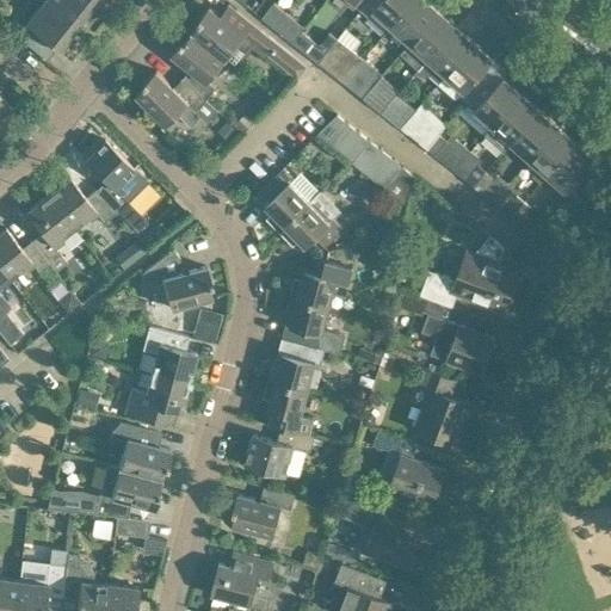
[(88,11),(74,0),(44,0),(41,5),(73,30),(88,11)]
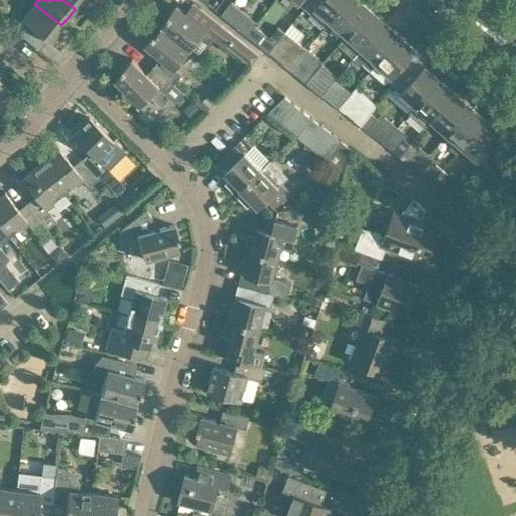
[(82,0),(62,0),(75,9),(82,0)]
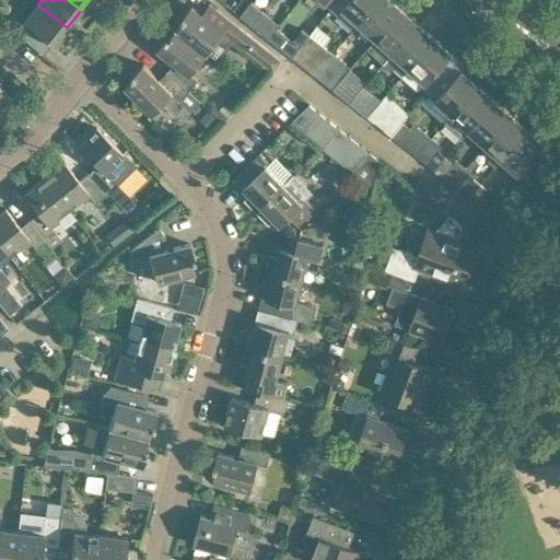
[(319,0),(331,10),(338,0),(319,0)]
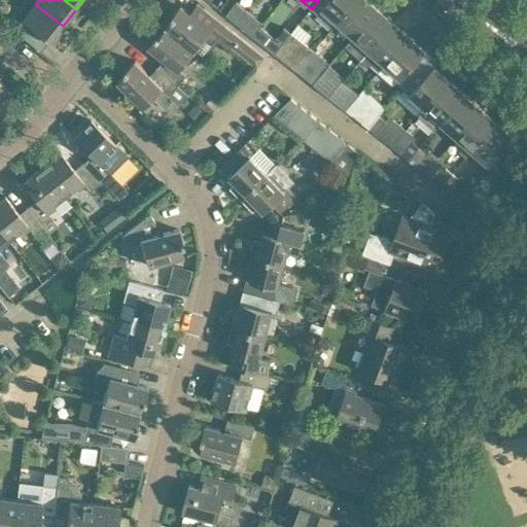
[(338,23),(357,0),(318,0),(312,9),(318,13),(322,9),(338,23)]
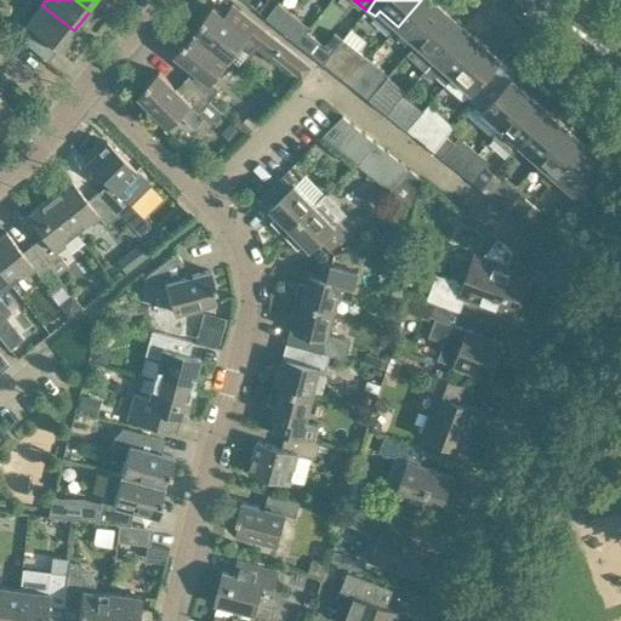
[(416,44),(446,10),(434,0),(421,0),(398,27),(416,44)]
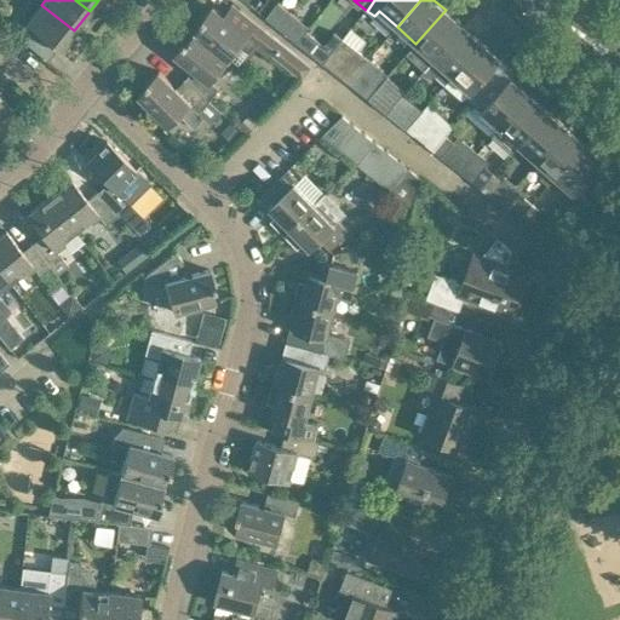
[(279,28),(291,13),(277,3),(265,17),(279,28)]
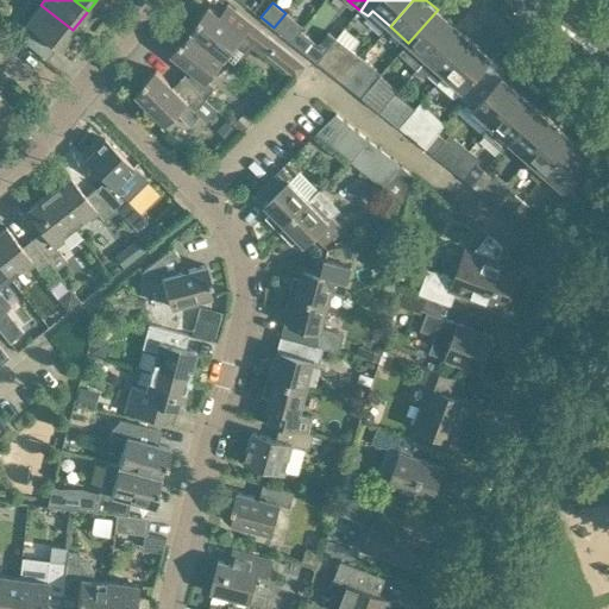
[(73,30),(41,5),(25,24),(57,49),(73,30)]
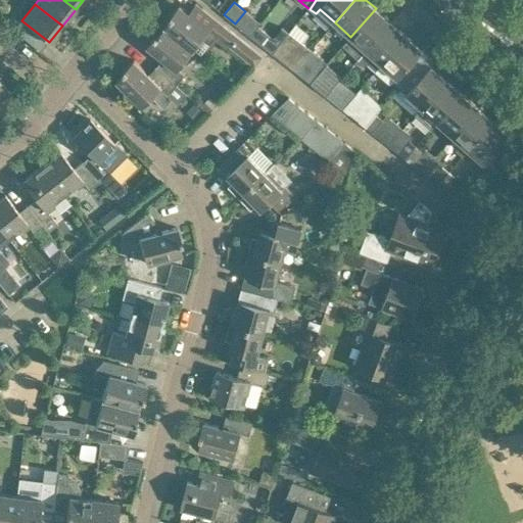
[(263,56),(202,8),(195,17),(179,5),(170,17),(172,18),(164,27),(192,48),(201,36),(206,40),(208,41),(210,41),(212,40),(216,37),(217,37),(253,66),(263,56)]
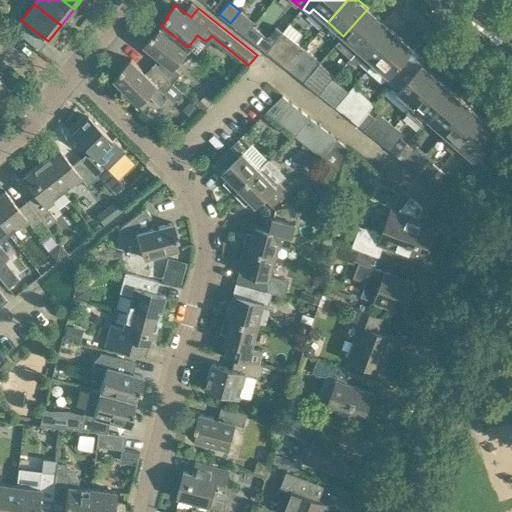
[(351,58),(383,22),(368,8),(343,36),(335,45),(351,58)]
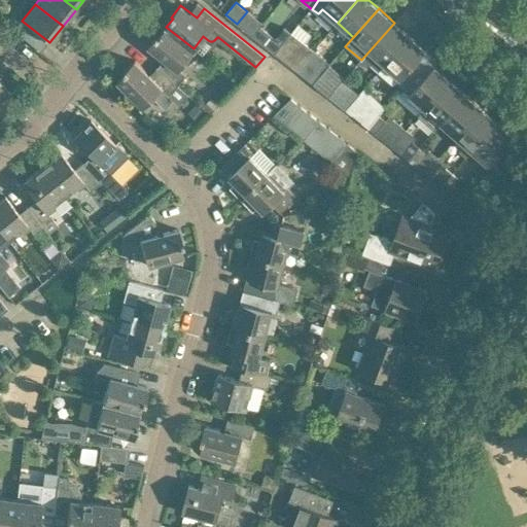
[(262,24),(247,11),(237,24),(253,36),(260,27),(262,24)]
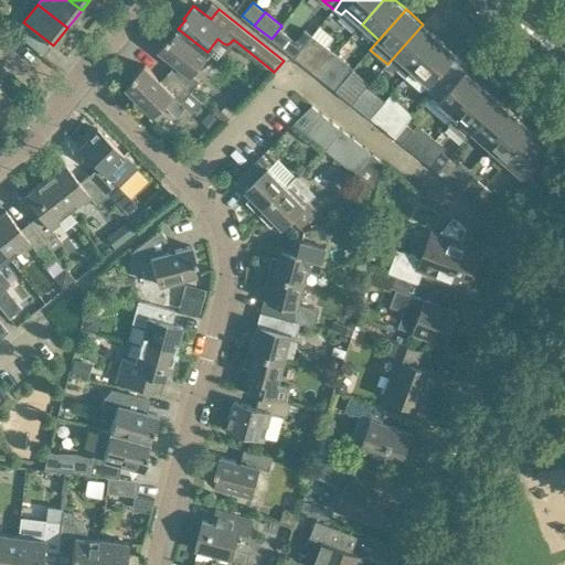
[(413,70),(439,39),(423,24),(387,64),(385,66),(388,68),(394,70),(398,70),(406,77),(413,70)]
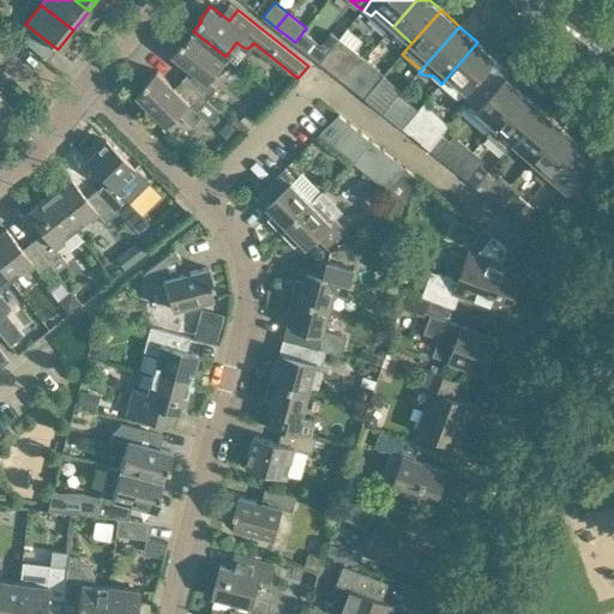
[(208,79),(226,56),(193,31),(186,41),(184,40),(173,54),(191,68),(182,78),(205,98),(216,86),(208,79)]
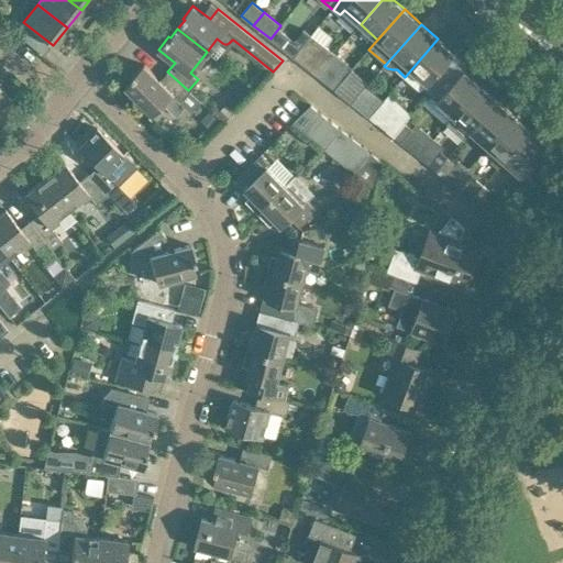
[(301,46),(278,29),(271,39),(294,56),(301,46)]
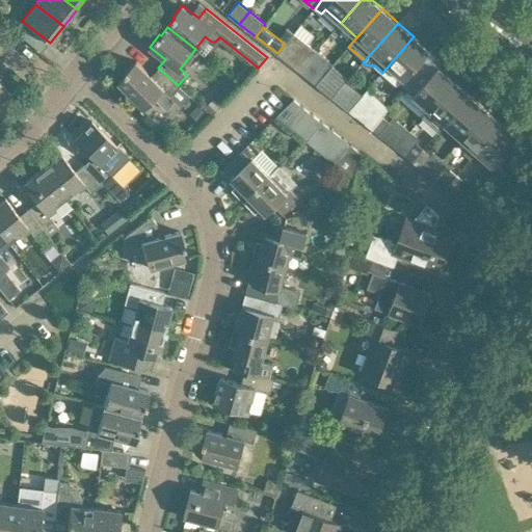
[(299,71),(317,51),(294,32),(285,44),(277,53),(299,71)]
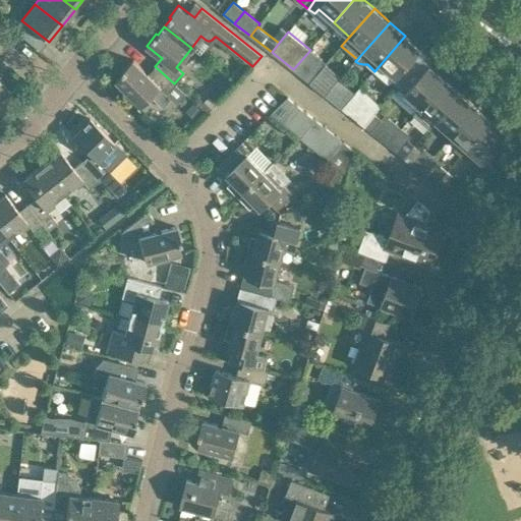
[(427,56),(421,50),(405,36),(381,64),(397,78),(393,82),(398,88),(422,60),(423,60),(427,56)]
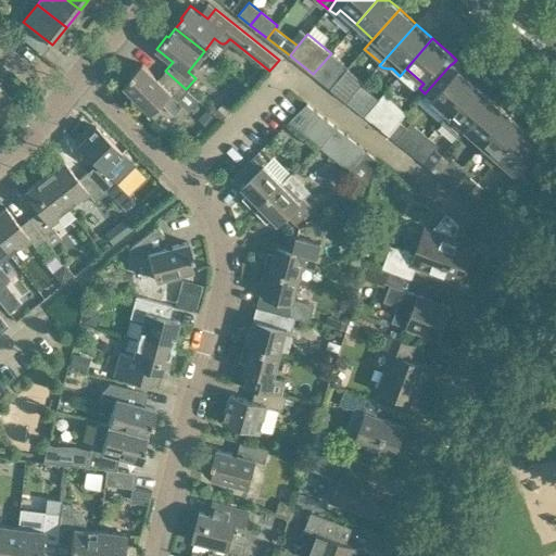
[(331,53),(313,74),(331,88),(349,67),(331,53)]
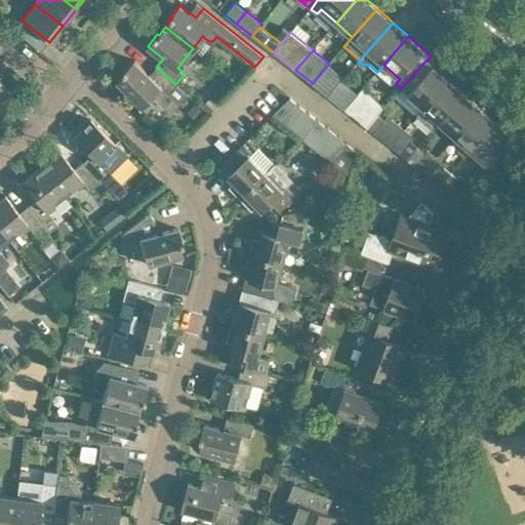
[(125,73),(117,81),(144,107),(154,97),(165,109),(173,101),(177,105),(187,95),(175,84),(156,67),(149,75),(134,61),(123,72),(125,73)]
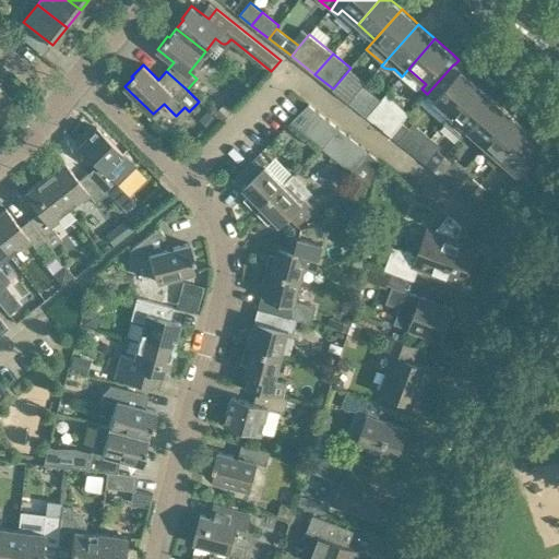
[(451,116),(477,85),(454,64),(453,64),(427,94),(433,99),(433,100),(451,116)]
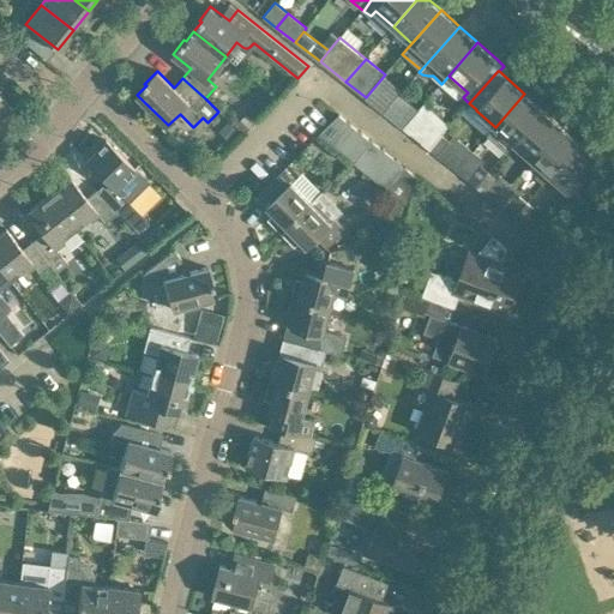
[(383,113),(396,97),(387,91),(375,107),(383,113)]
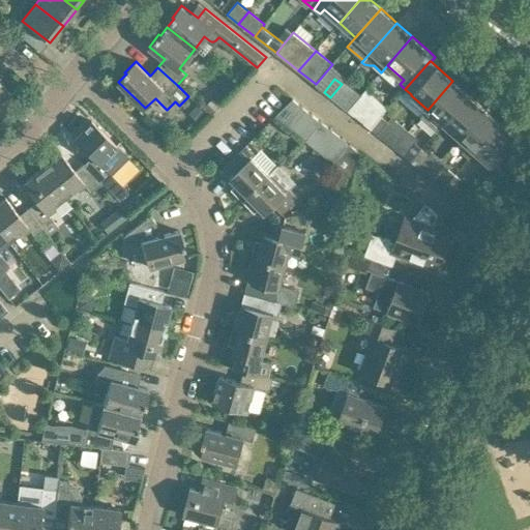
[(0,97),(8,91),(0,81),(0,97)]
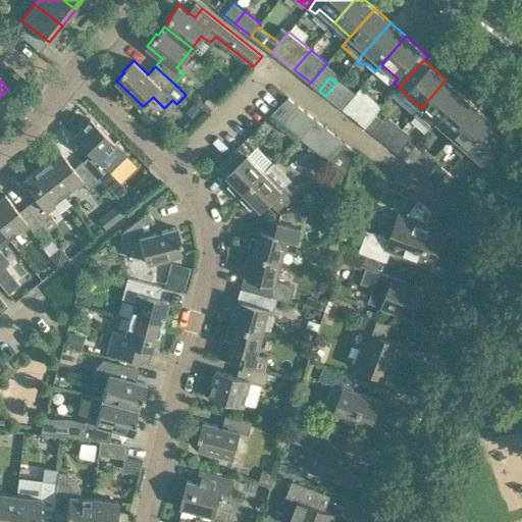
[(343,108),(356,92),(347,84),(347,85),(341,80),(336,84),(336,83),(325,96),(332,101),(342,109),(343,108)]
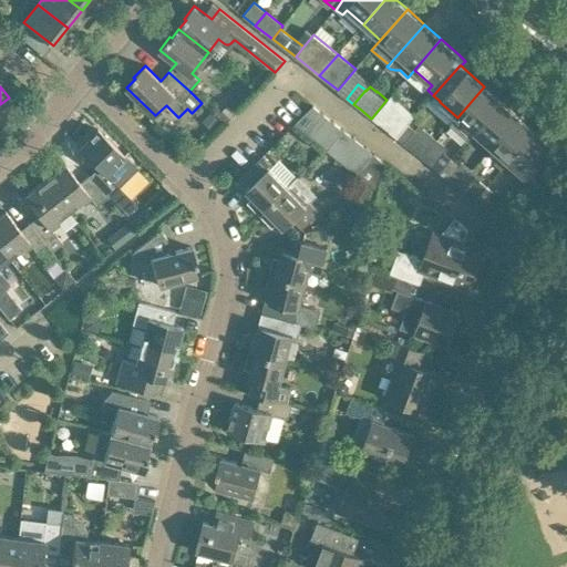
[(474,133),(502,102),(484,86),(457,117),(451,125),(468,140),(474,133)]
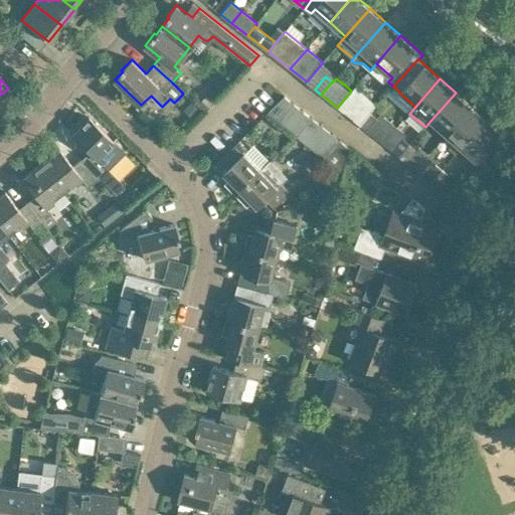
[(352,91),(351,91),(338,107),(360,124),(370,113),(371,113),(377,105),(356,86),(352,91)]
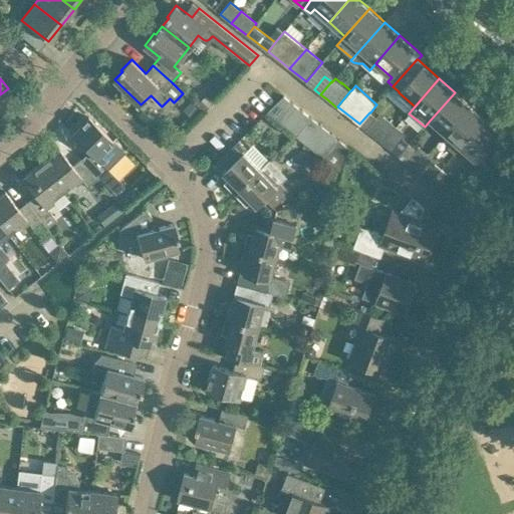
[(446,134),(470,106),(455,92),(430,120),(446,134)]
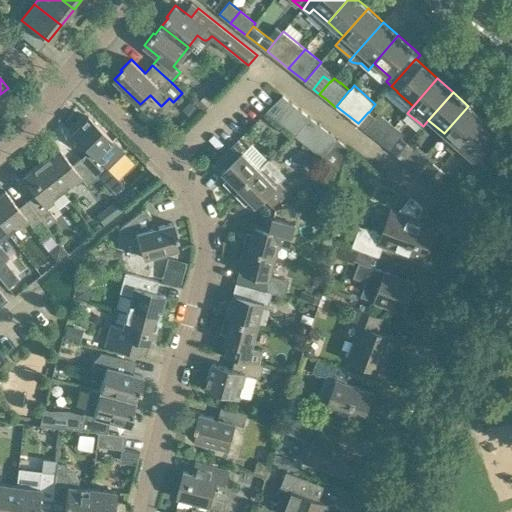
[(205,95),(197,103),(204,110),(212,102),(205,95)]
